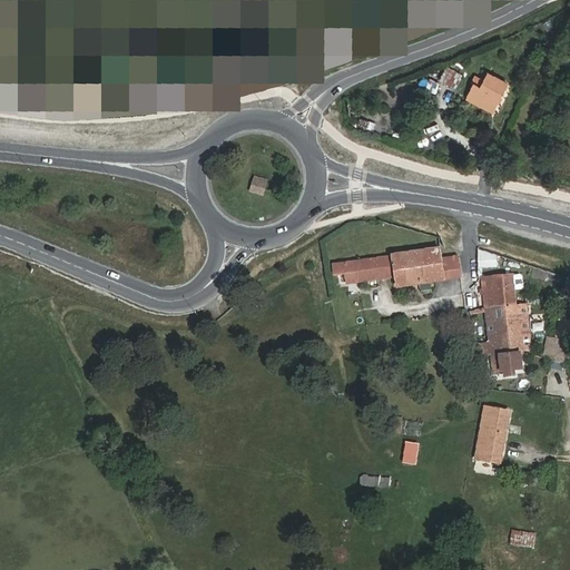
[(457,89),(462,76),(446,68),(440,80),(457,89)]
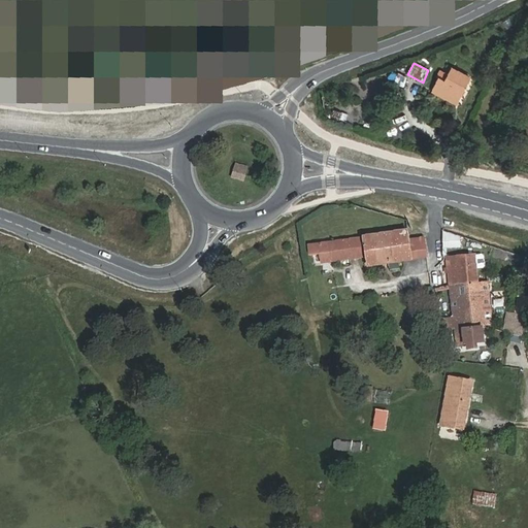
[(460,98),(470,77),(453,68),(446,83),(439,78),(436,86),(460,98)]
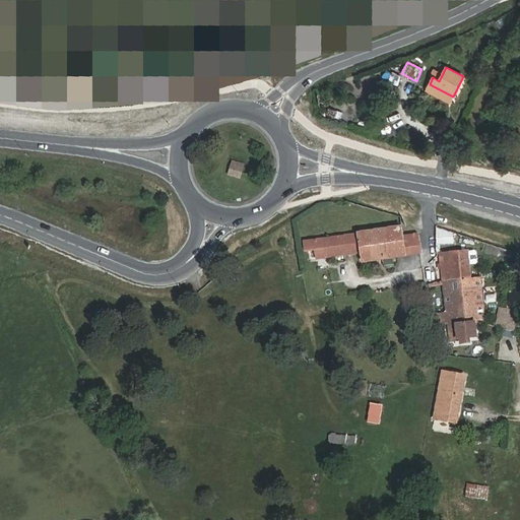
[(450,102),(453,96),(430,84),(427,90),(450,102)]
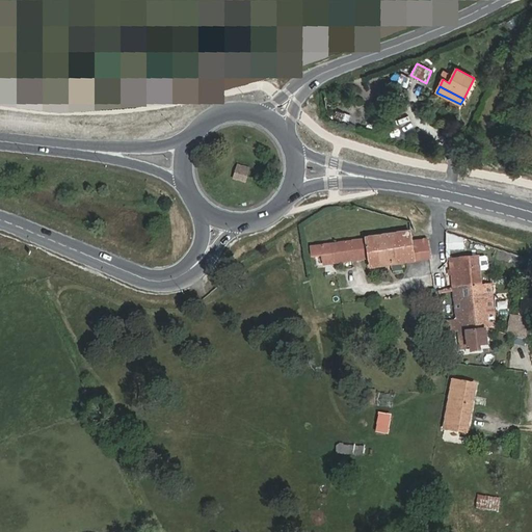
[(234,179),(245,182),(249,168),(237,165),(234,179)]
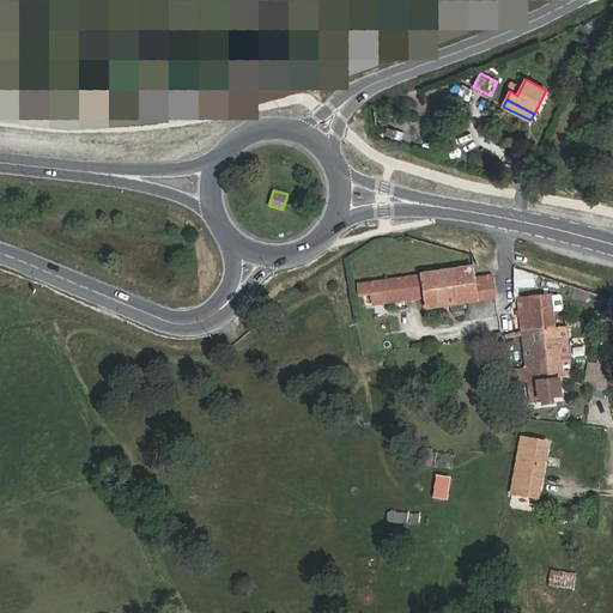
[(534,285),(533,273),(514,266),(515,286),(534,285)]
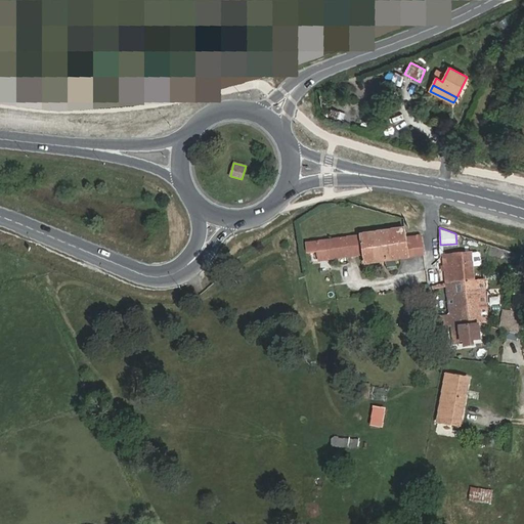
[(421,235),(406,237),(405,228),(344,237),(347,257),(362,254),(364,263),(424,255),(421,235)]
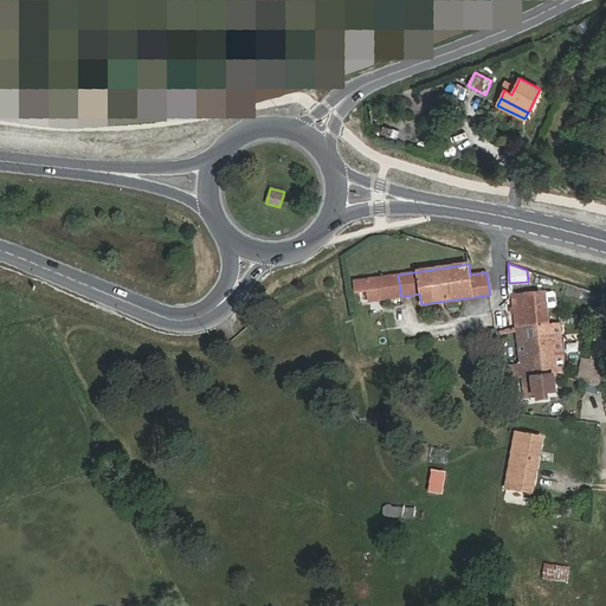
[(401,297),(398,275),(376,278),(380,300),(401,297)]
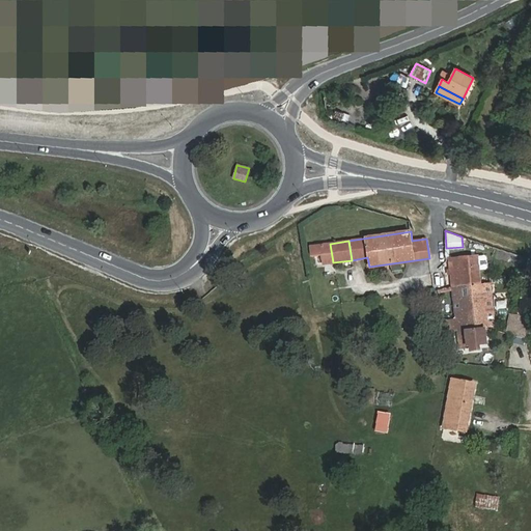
[(452,287),(480,283),(479,271),(478,257),(477,255),(449,258),(452,287)]
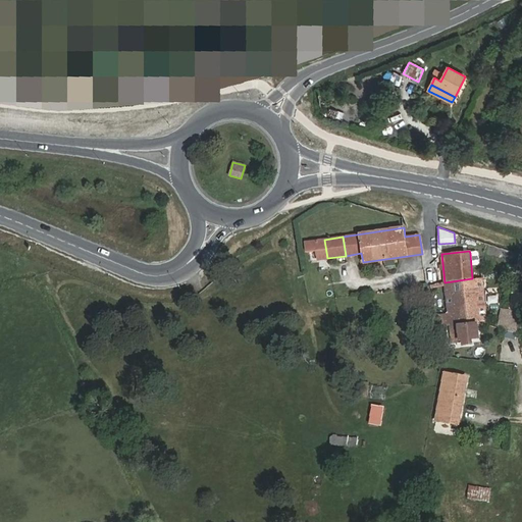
[(476,253),(470,253),(471,266),(477,265),(478,263),(478,254),(476,253)]
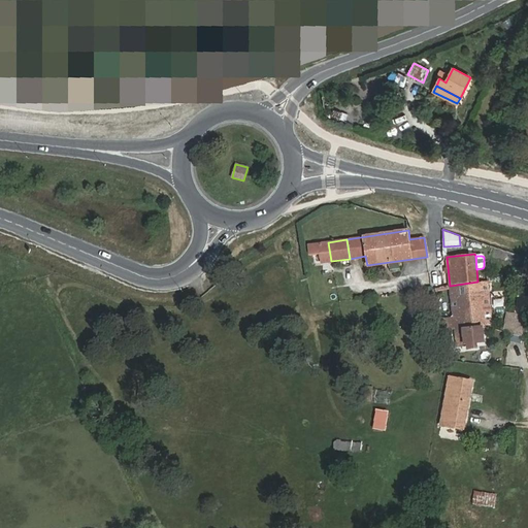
[(450,286),(455,329),(483,326),(482,324),(480,296),(489,295),(488,282),(477,282),(450,286)]
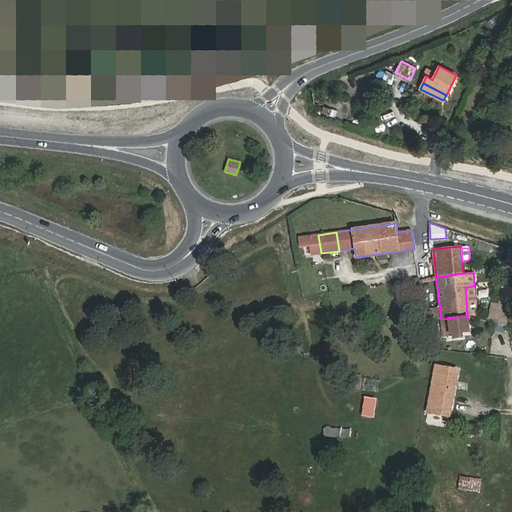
[(474,286),(465,287),(467,314),(477,313),(474,286)]
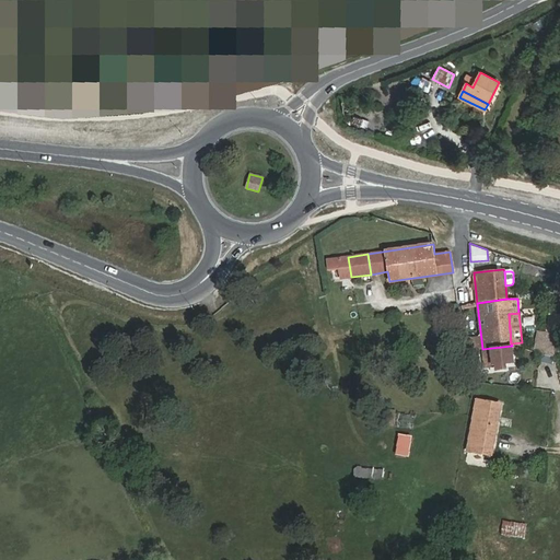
[(558,335),(539,333),(536,352),(555,357),(558,335)]
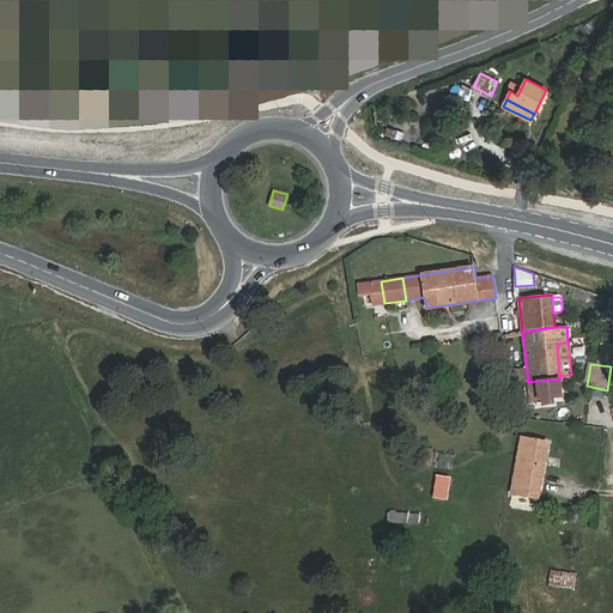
[(528,382),(530,400),(562,396),(560,378),(528,382)]
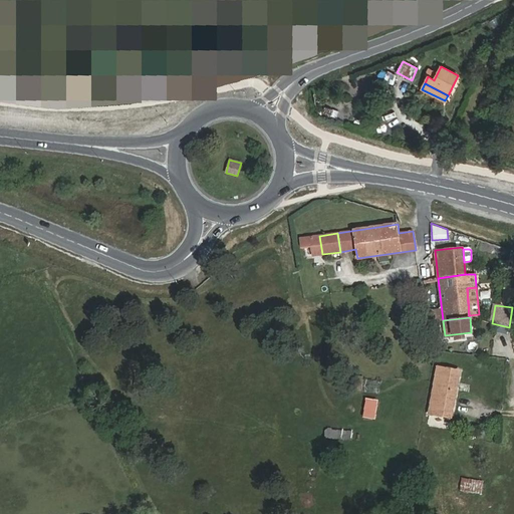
[(451,417),(459,371),(438,367),(430,414),(451,417)]
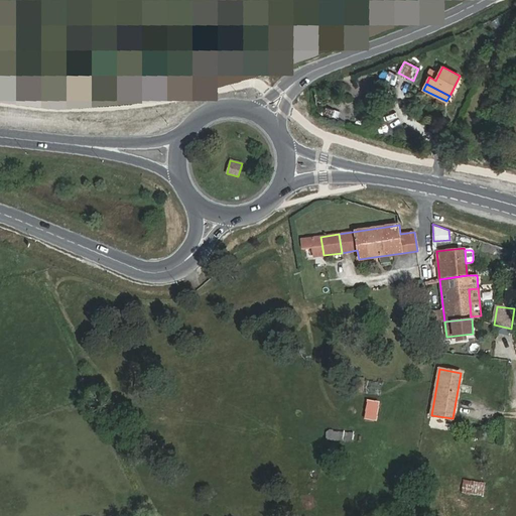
[(364,379),(356,378),(354,391),(363,392),(364,379)]
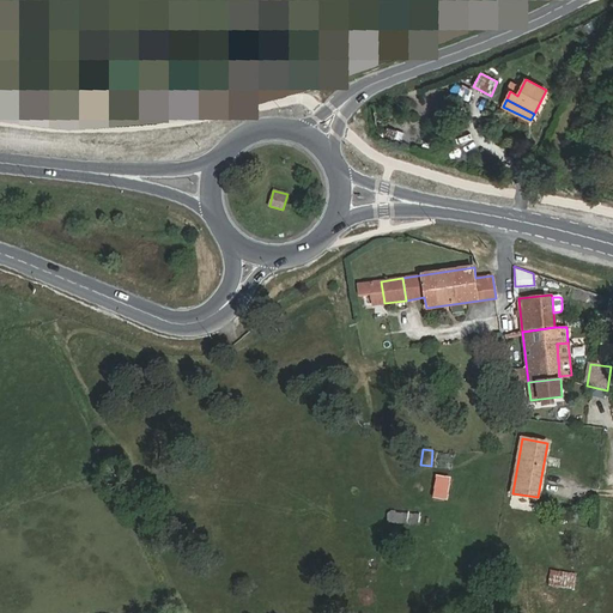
[(448,501),(450,477),(435,475),(432,499),(448,501)]
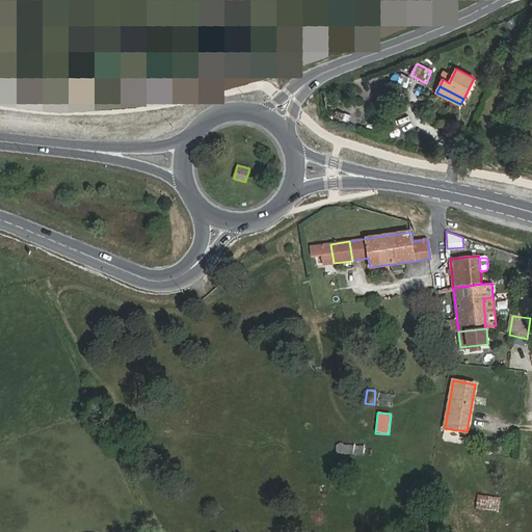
[(364,447),(338,446),(338,452),(363,454),(364,447)]
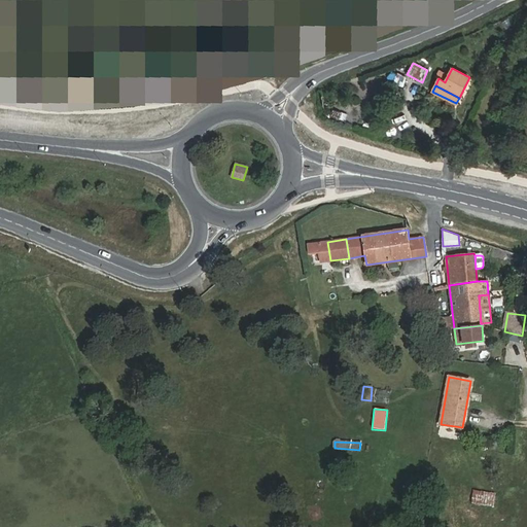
[(479,471),(478,482),(485,483),(486,472),(479,471)]
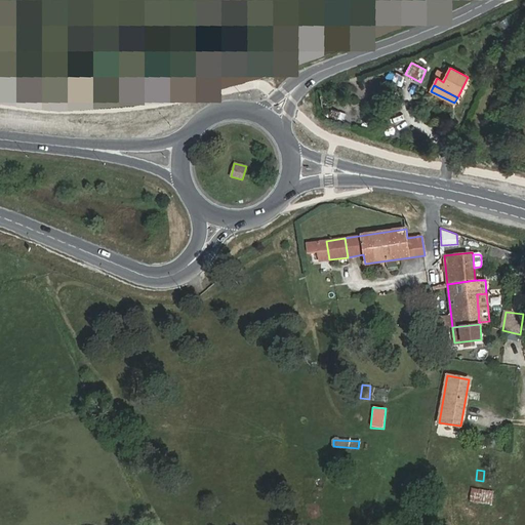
[(472,488),(470,501),(490,505),(493,505),(494,491),(472,488)]
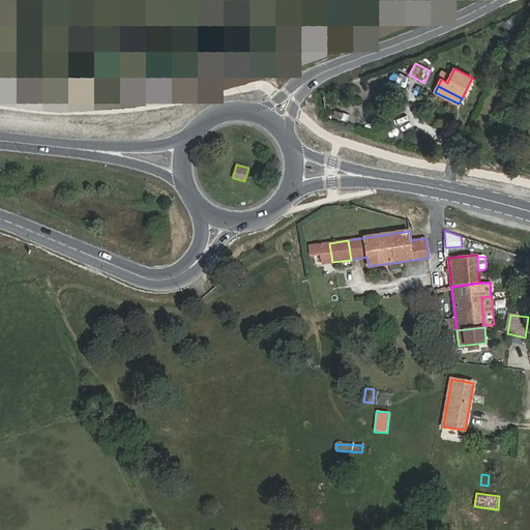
[(479,517),(494,519),(495,509),(474,506),(473,517),(479,517)]
